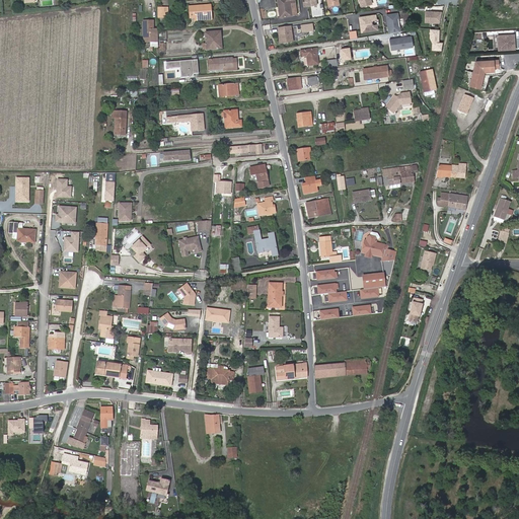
[(279,0),(282,16),(293,15),(291,3),(296,2),(295,0),(279,0)]
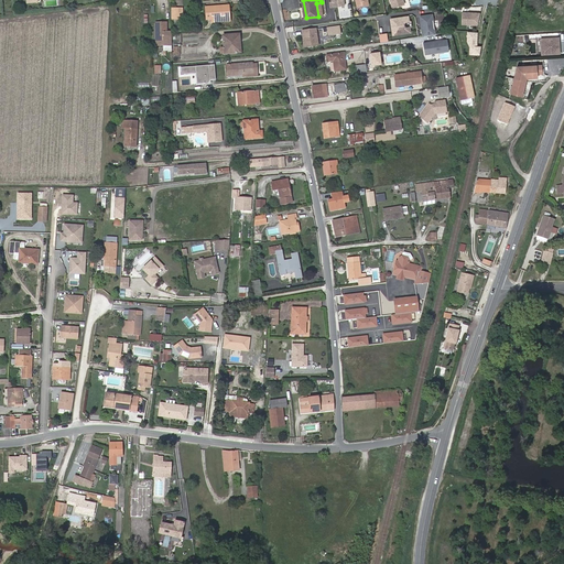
[(206,20),(212,19),(229,18),(229,6),(206,7),(206,20)]
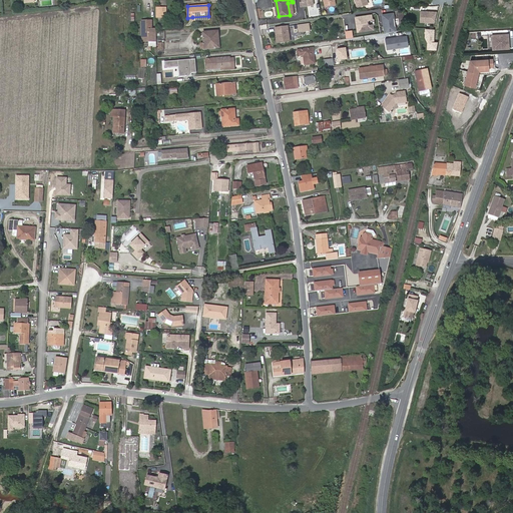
[(421,10),(420,22),(436,23),(436,11),(421,10)]
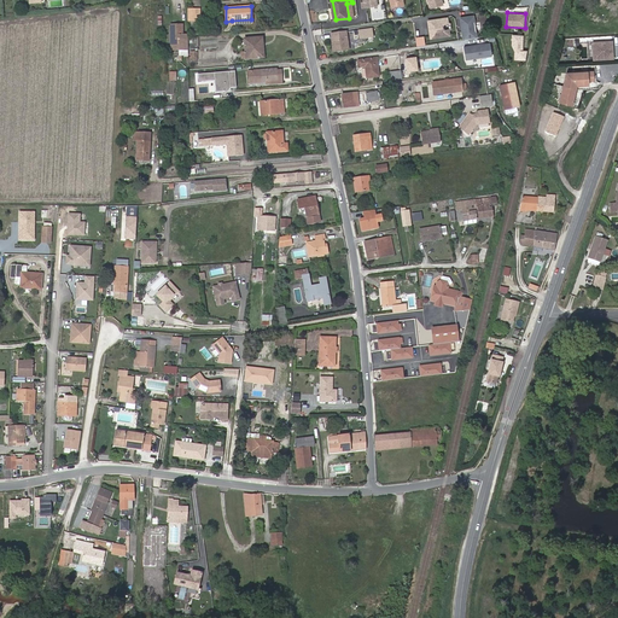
[(459,17),(464,39),(478,36),(474,13),(459,17)]
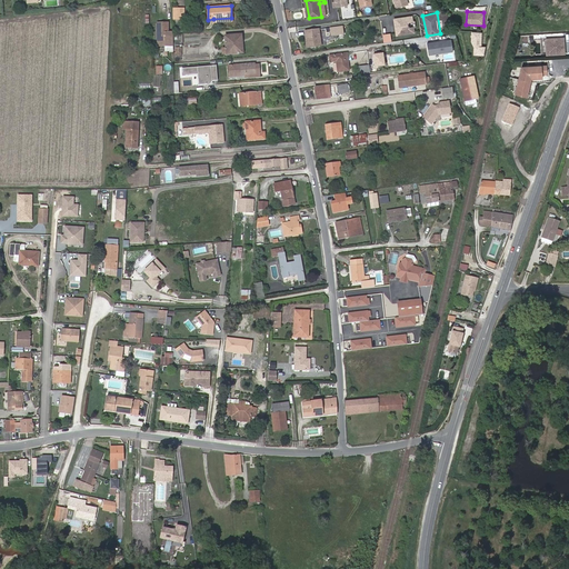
[(395,19),(397,35),(413,32),(413,27),(410,28),(409,27),(409,23),(409,22),(412,22),(411,17),(405,18),(403,19),(401,19),(401,18),(395,19)]
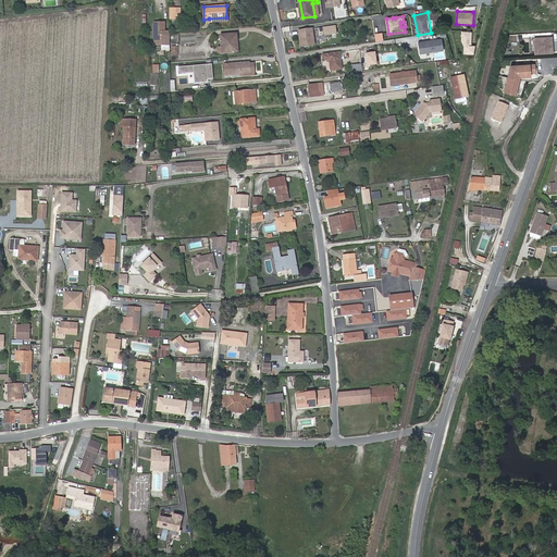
[(164,44),(170,44),(170,32),(165,32),(164,22),(155,23),(155,45),(164,45),(164,44)]
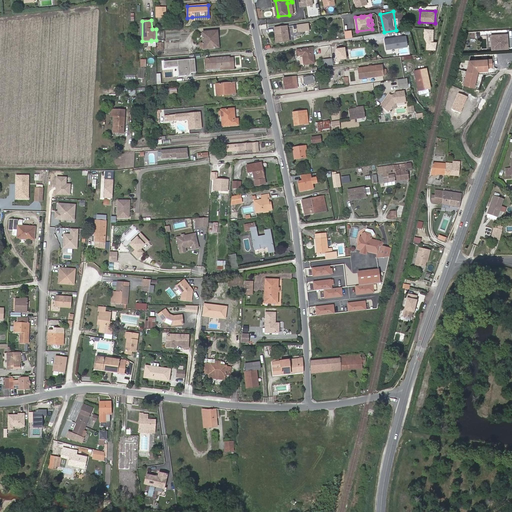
[(287,26),(274,28),(276,42),(289,41),(287,26)]
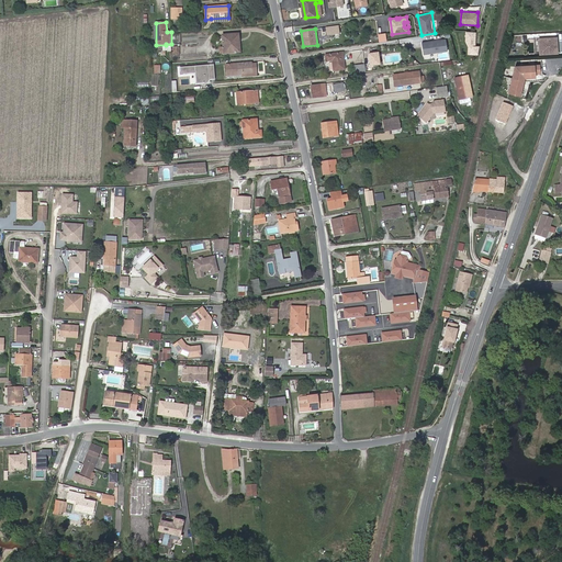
[(239,33),(222,35),(223,47),(220,47),(221,54),(238,53),(237,40),(239,40),(239,33)]
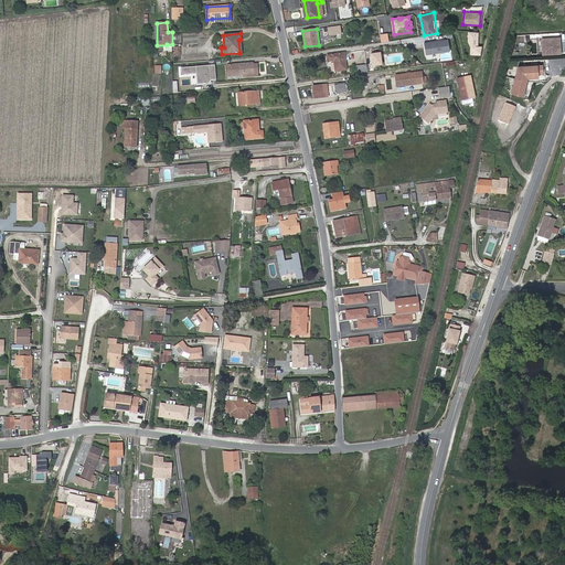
[(561,53),(560,36),(542,39),(543,54),(561,53)]
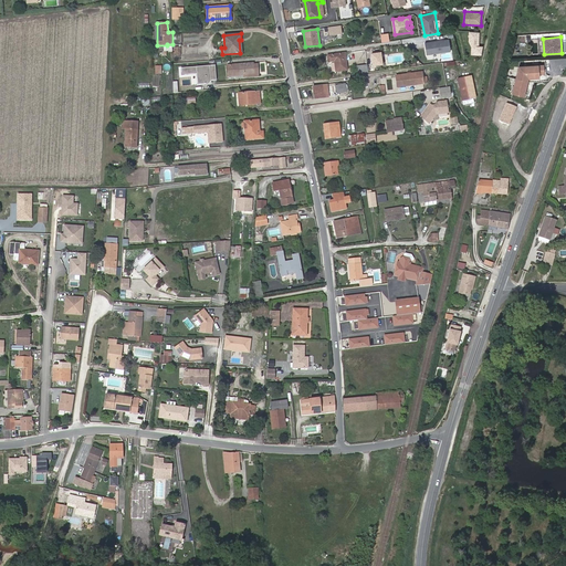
[(425,42),(427,54),(451,51),(449,39),(425,42)]
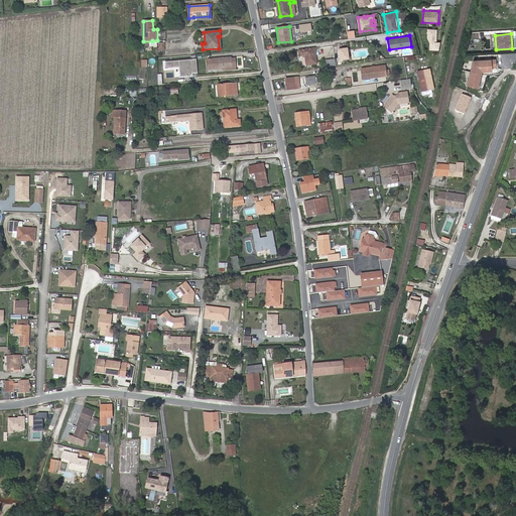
[(305,55),(307,66),(316,63),(314,48),(299,50),(300,55),(305,55)]
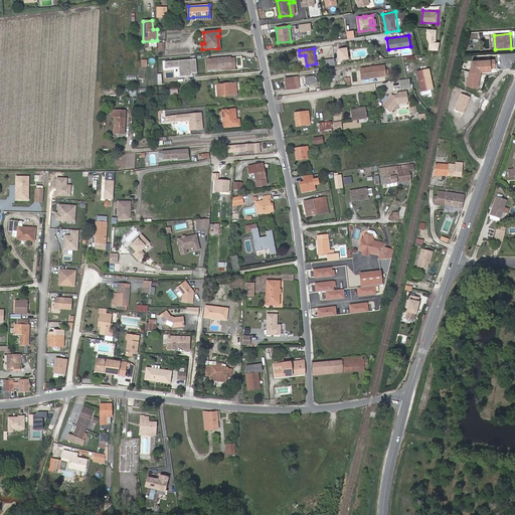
[(206,58),(207,69),(221,67),(231,66),(231,58),(230,56),(206,58)]
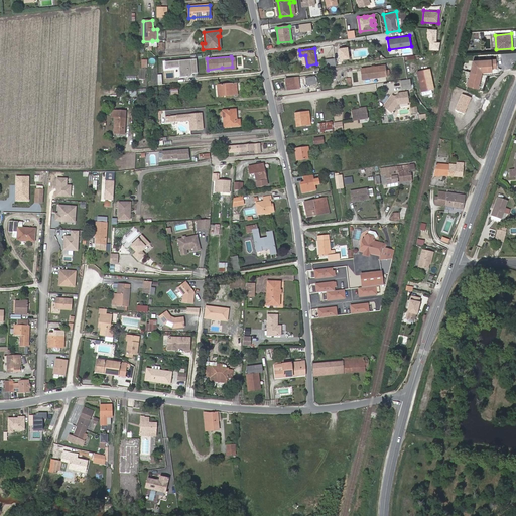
[(480,88),(483,71),(493,72),(494,68),(496,68),(497,61),(473,56),(468,85),(480,88)]
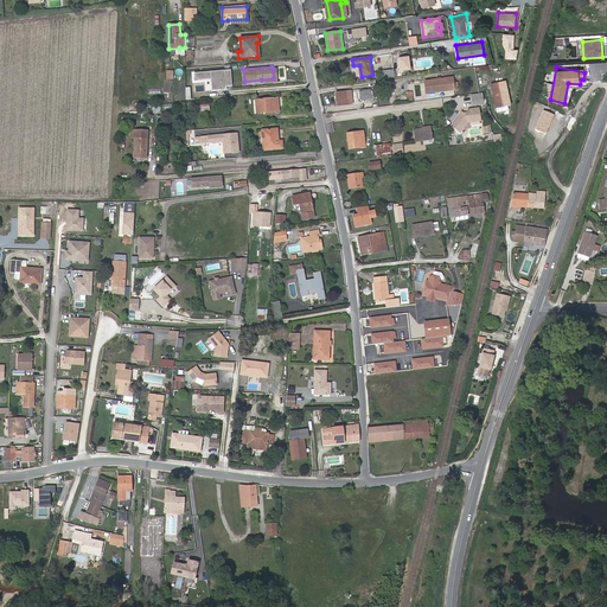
[(273,78),(261,80),(262,83),(279,82),(278,69),(273,69),(273,78)]
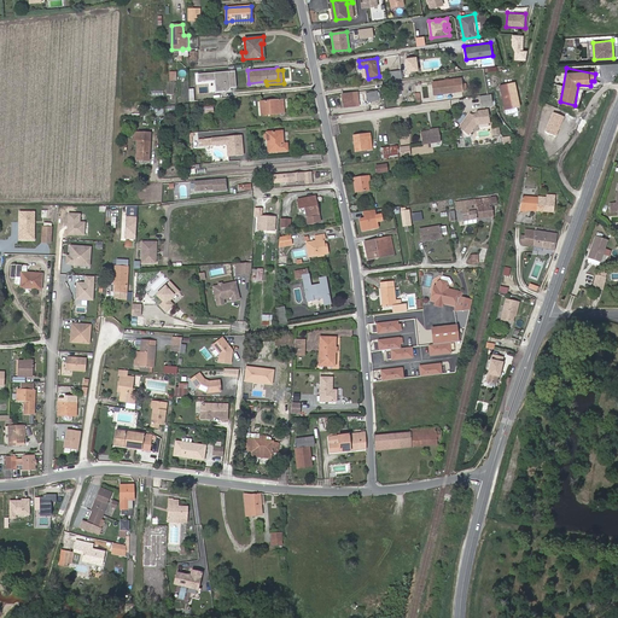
[(205,88),(205,73),(197,73),(198,82),(196,82),(196,88),(205,88)]
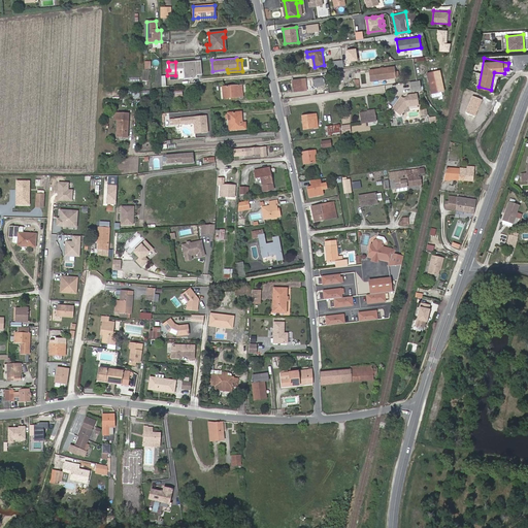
[(394,67),(370,70),(371,80),(375,80),(375,78),(390,76),(391,78),(395,77),(395,76),(398,75),(398,72),(395,72),(394,67)]
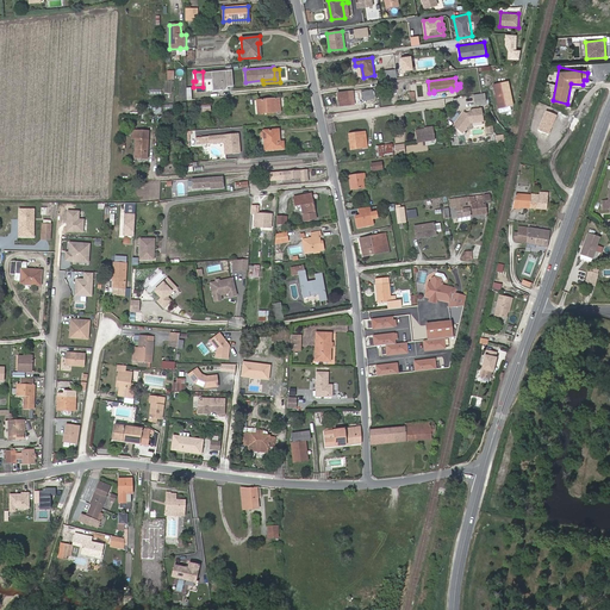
[(498,95),(499,104),(512,100),(508,81),(495,85),(497,95),(498,95)]
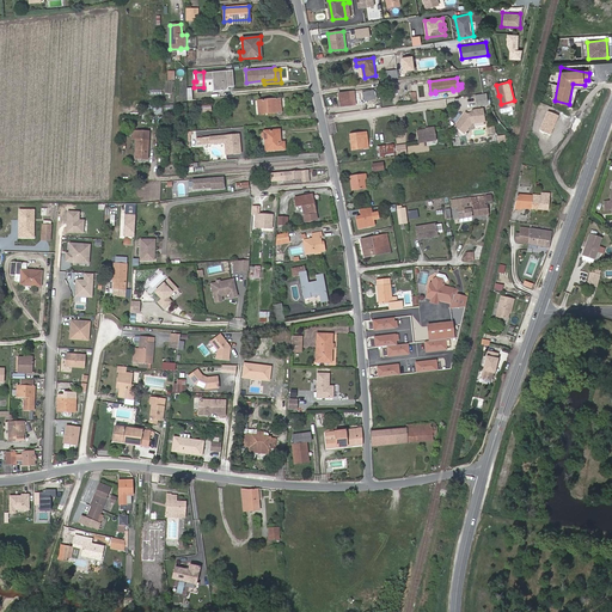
[(374,90),(363,92),(365,102),(375,99),(375,98),(377,98),(377,96),(375,96),(374,90)]
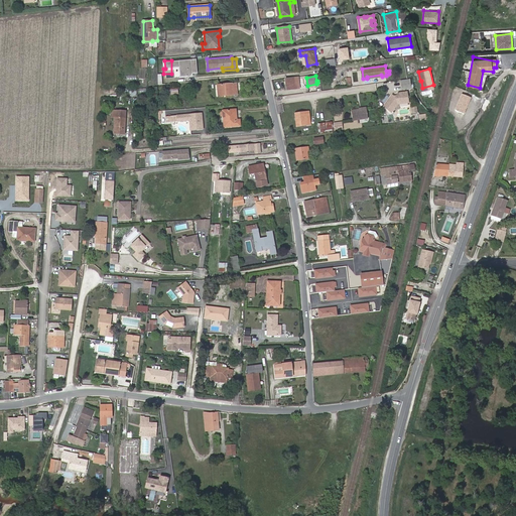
[(285,79),(287,90),(300,89),(299,84),(296,85),(295,78),(285,79)]
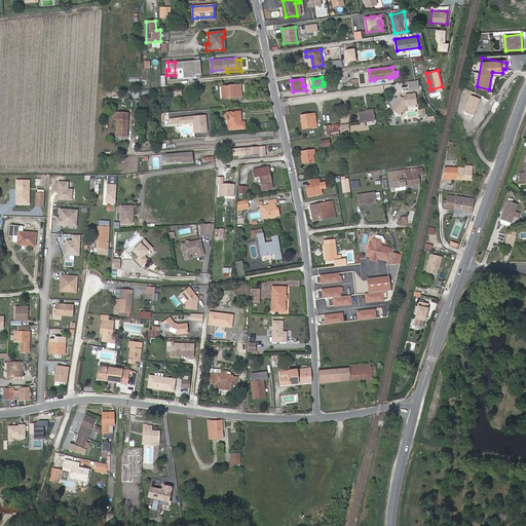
[(418,80),(408,81),(409,91),(419,90),(418,80)]
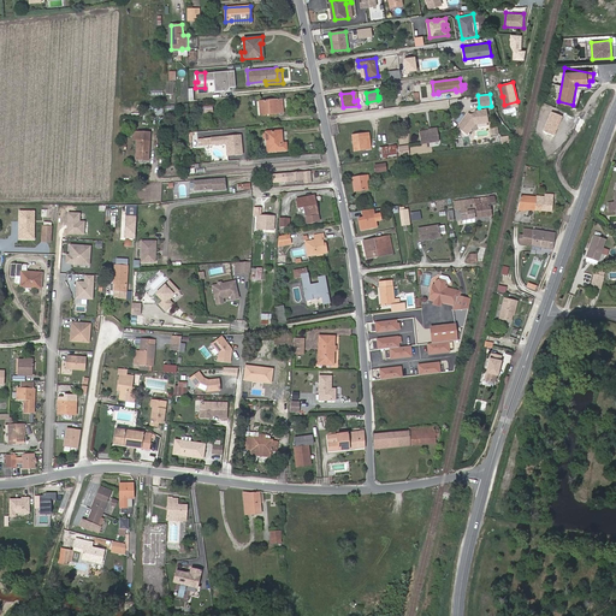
[(282,100),(260,101),(261,113),(279,112),(278,108),(283,107),(282,100)]
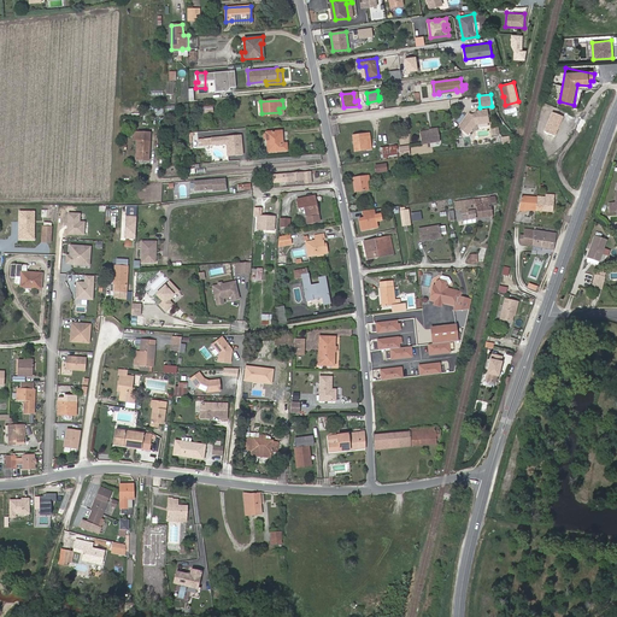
[(154,105),(153,115),(163,116),(164,106),(154,105)]
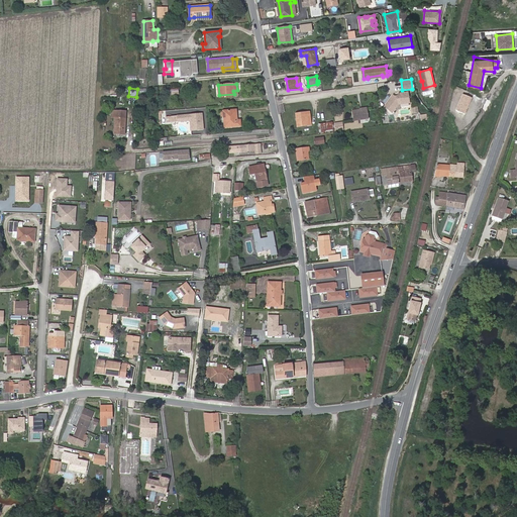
[(398,96),(395,96),(394,95),(385,107),(392,112),(399,104),(410,102),(409,92),(400,93),(398,96)]
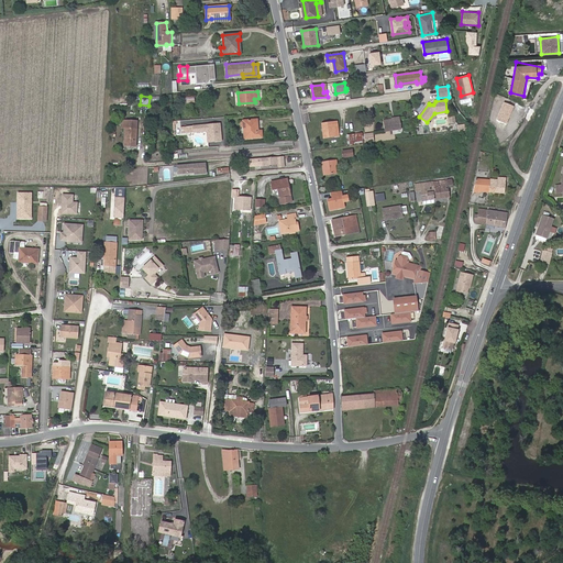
[(243,127),(244,139),(262,138),(261,130),(258,131),(257,119),(243,120),(243,123),(241,123),(241,127),(243,127)]
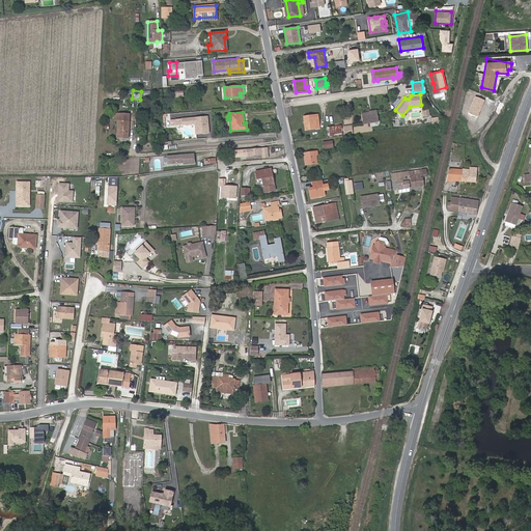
[(376,112),(361,114),(363,123),(379,121),(376,112)]
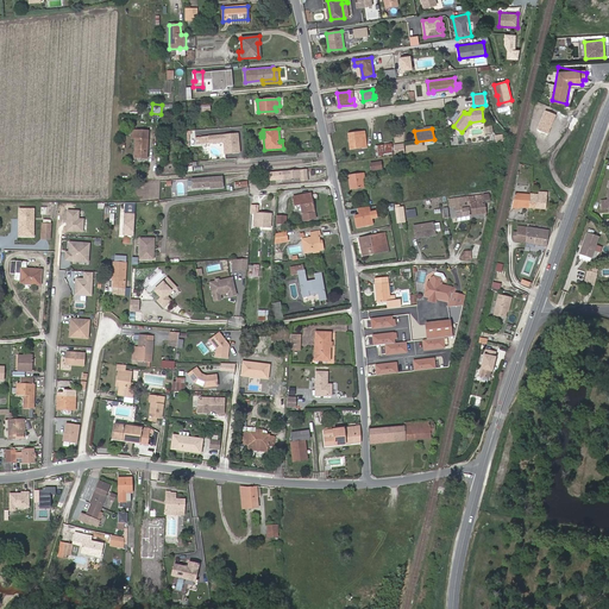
[(148,158),(148,131),(132,131),(132,138),(136,138),(136,158),(148,158)]
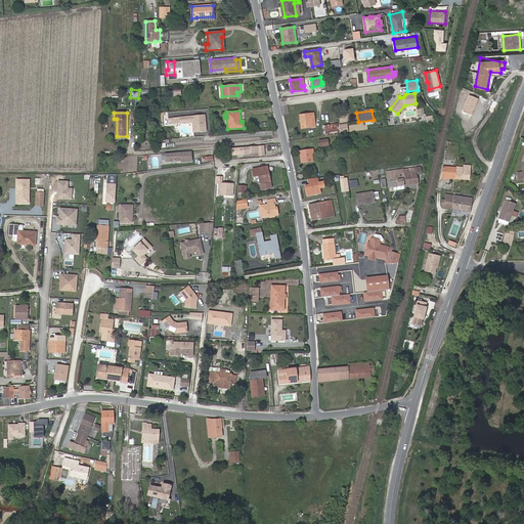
[(299,116),(302,129),(316,127),(314,114),(299,116)]
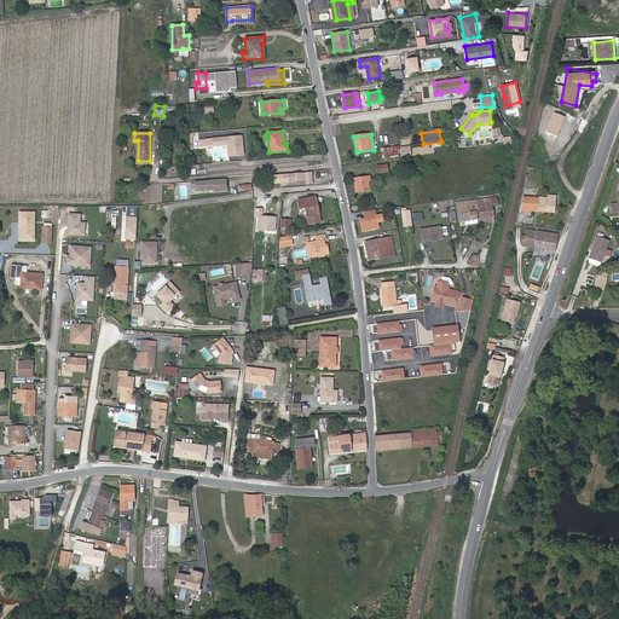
[(236,156),(236,154),(243,152),(242,137),(223,138),(223,144),(227,144),(229,156),(236,156)]
